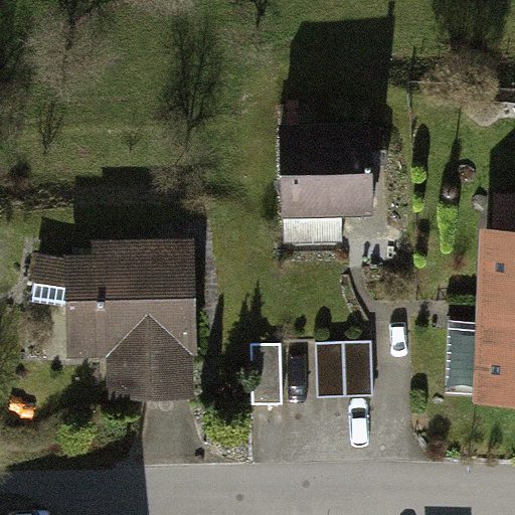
[(371,127),(276,128),(277,216),(372,214),(371,127)]
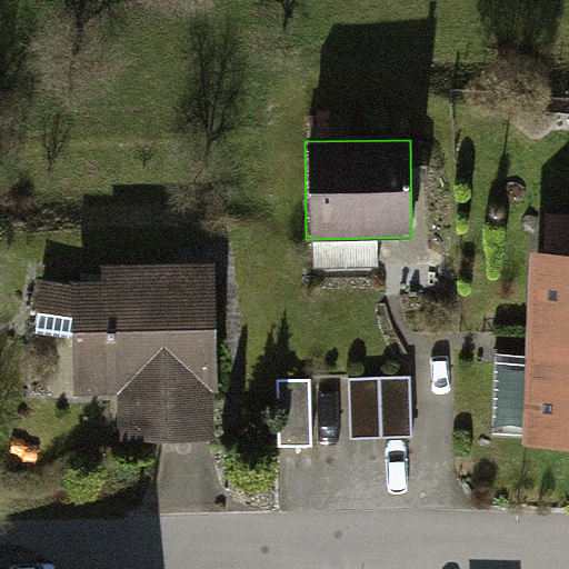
[(568,251),(528,250),(521,438),(568,439),(568,251)]
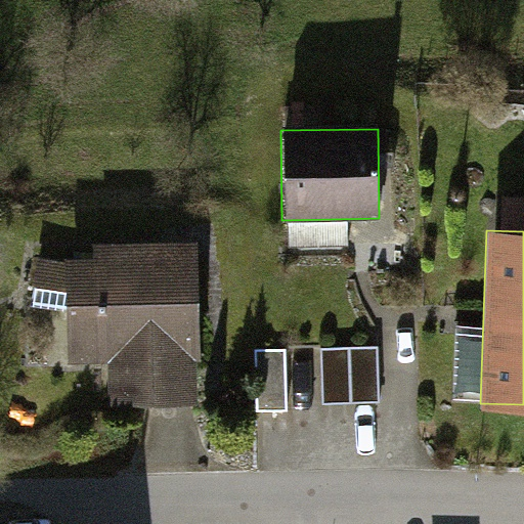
[(193,251),(76,254),(79,363),(115,362),(116,396),(197,395),(193,251)]
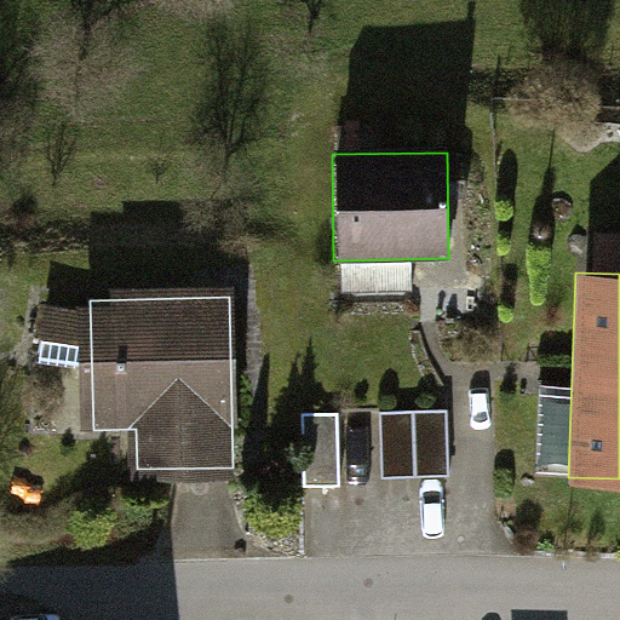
[(383,414),(385,480),(452,477),(449,412),(383,414)]
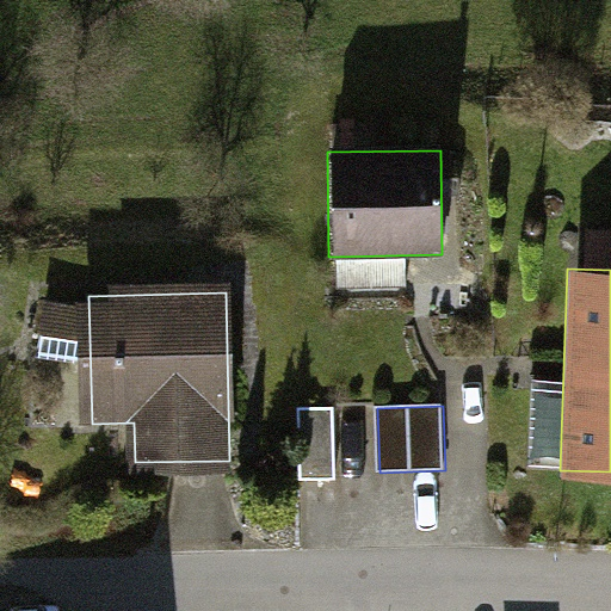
[(337,479),(334,408),(301,409),(302,480),(337,479)]
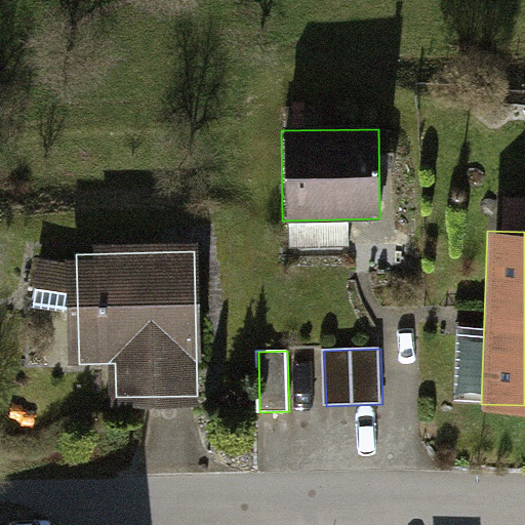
All buildings are outlined.
